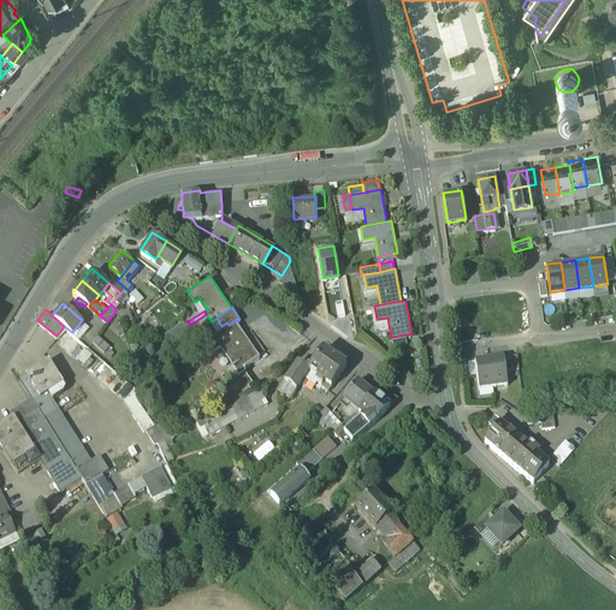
[(206,314),(190,325),(195,332),(212,321),(206,314)]
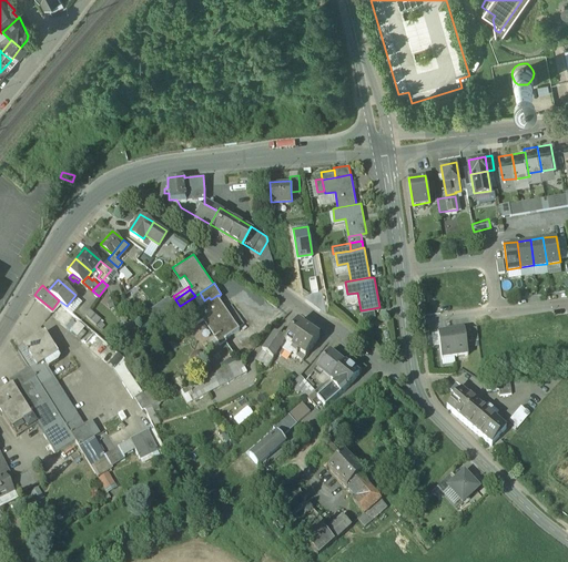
[(168,295),(144,310),(153,324),(180,306),(175,299),(173,296),(170,298),(168,295)]
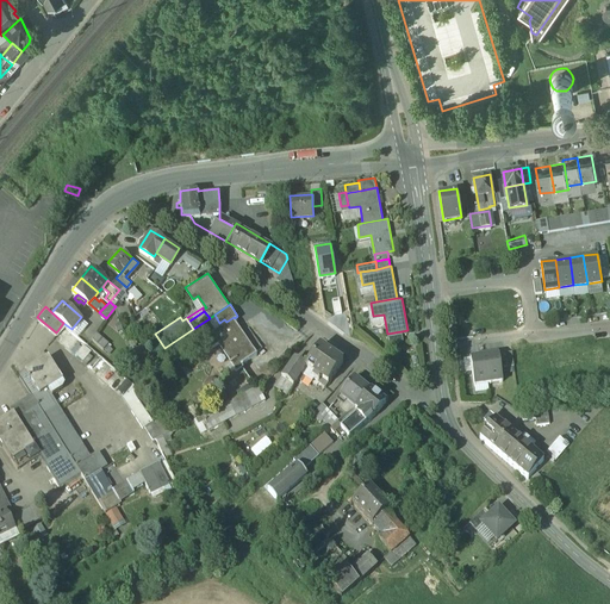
[(234,317),(226,322),(224,319),(219,323),(217,324),(219,327),(205,336),(211,347),(219,341),(231,359),(230,360),(231,361),(237,357),(241,362),(257,352),(255,348),(254,348),(235,318),(234,317)]
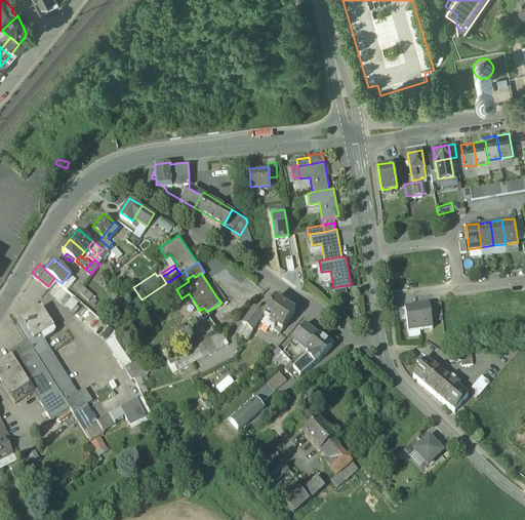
[(92,293),(82,284),(78,289),(88,298),(92,293)]
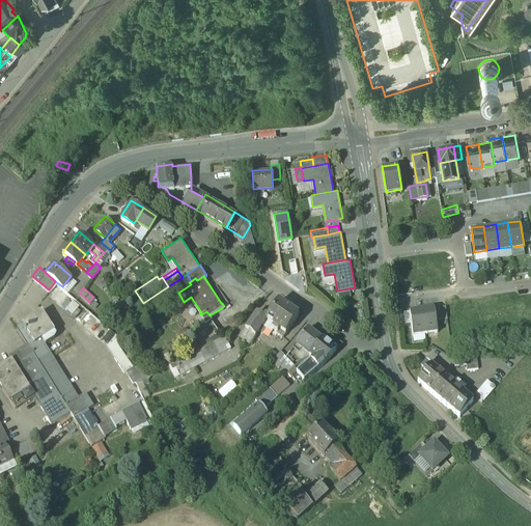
[(350,288),(337,291),(338,297),(351,295),(350,288)]
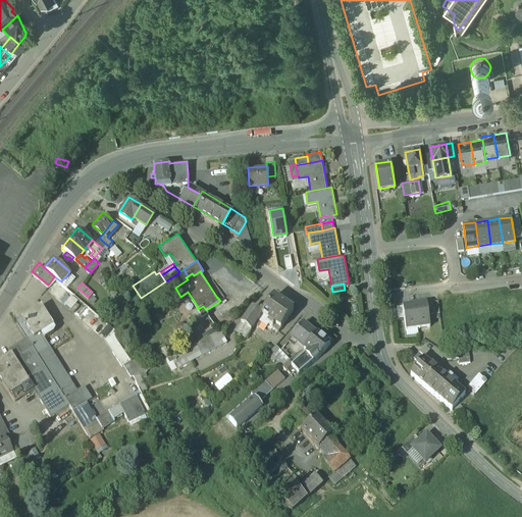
[(62,299),(67,305),(75,297),(70,291),(62,299)]
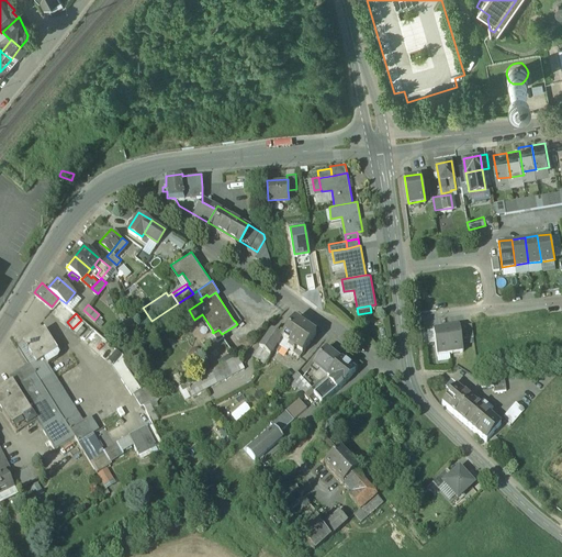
[(282,334),(281,335),(282,335),(303,351),(316,331),(295,315),(282,334)]
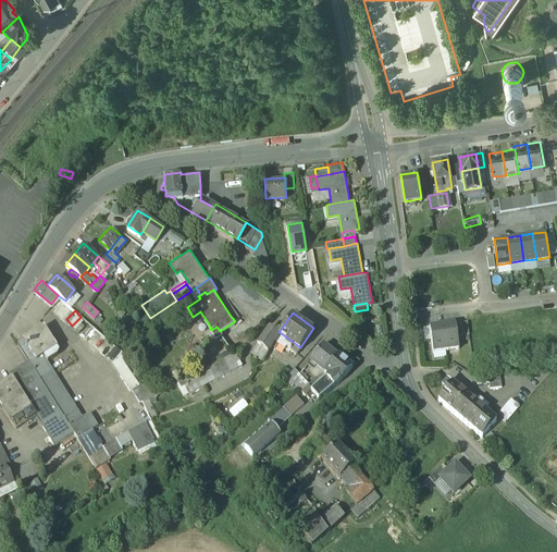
[(82,316),(74,327),(81,331),(89,321),(82,316)]
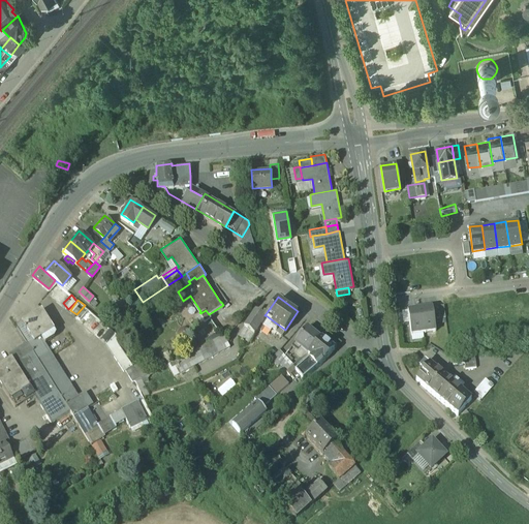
[(432,305),(419,307),(424,331),(436,329),(432,305)]
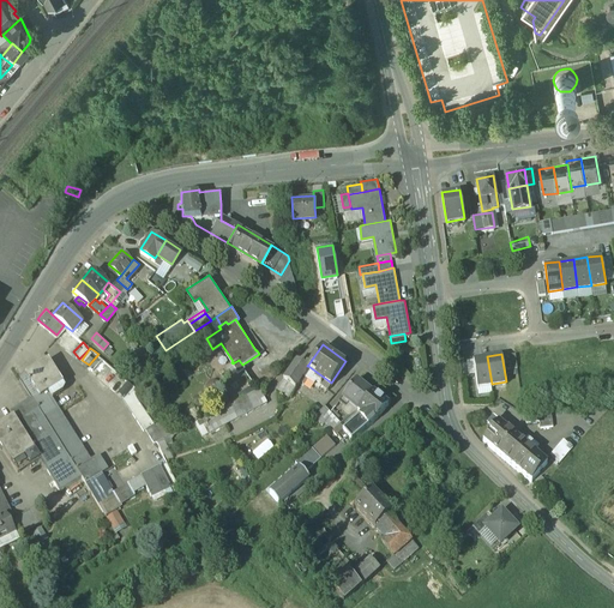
[(92,369),(102,359),(98,355),(89,366),(92,369)]
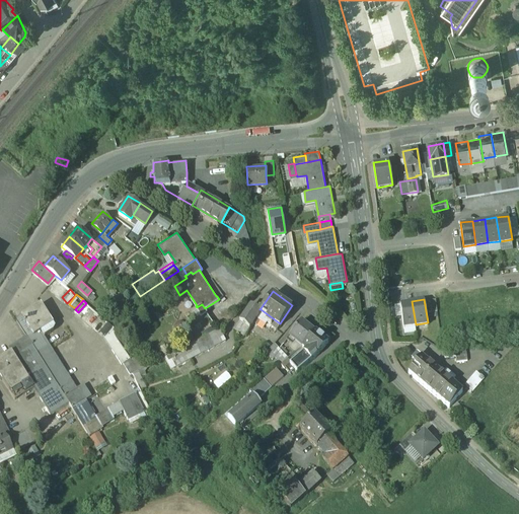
[(41,301),(21,313),(33,333),(38,329),(53,320),(41,301)]
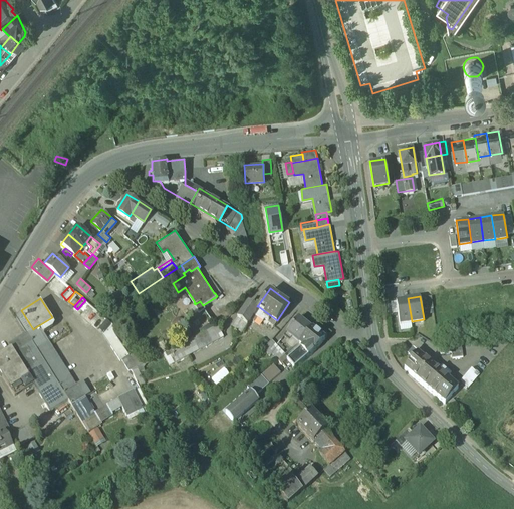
[(408,298),(396,299),(400,323),(412,321),(408,298)]
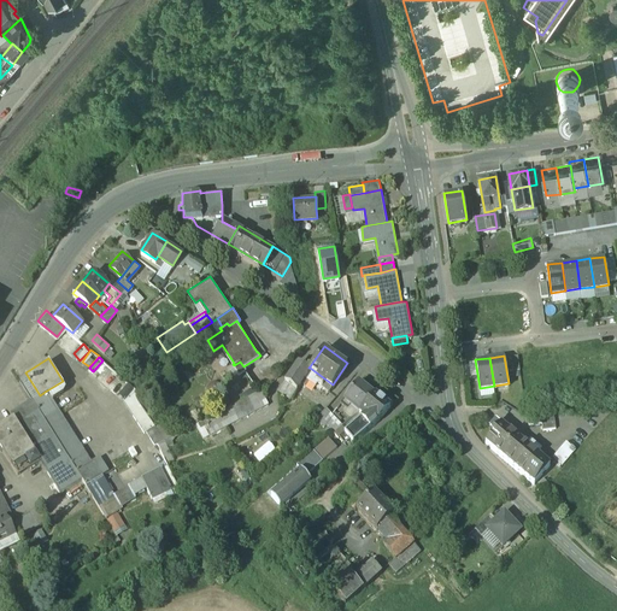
[(310,366),(300,360),(297,360),(293,366),(305,374),(310,368),(309,368),(310,366)]
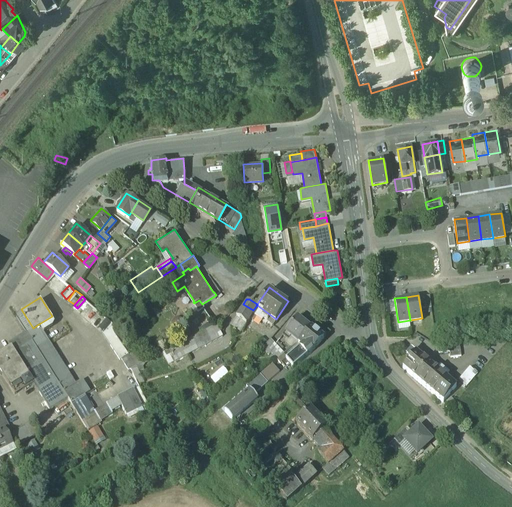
[(243,304),(236,314),(246,321),(253,311),(253,310),(243,304)]
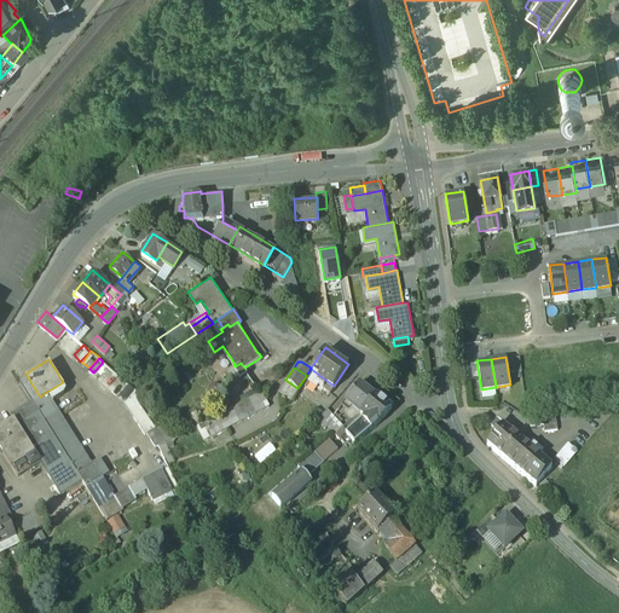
[(334,386),(311,369),(306,375),(306,376),(316,382),(317,381),(330,389),(334,386)]
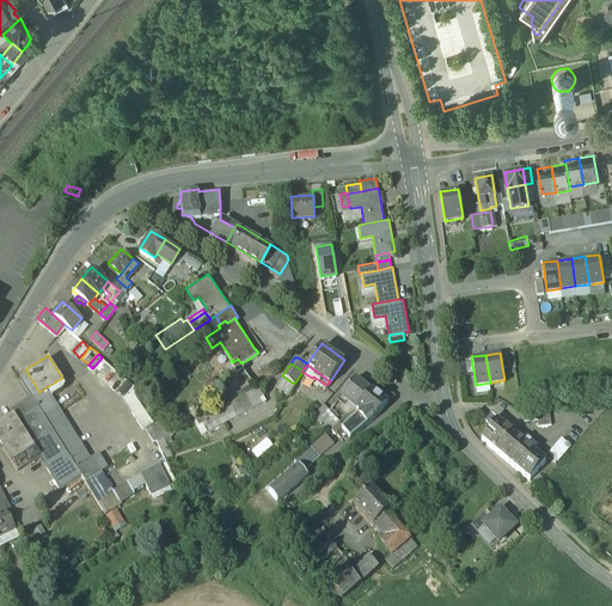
[(371,387),(356,374),(341,392),(342,392),(338,396),(346,402),(348,398),(356,405),(371,387)]
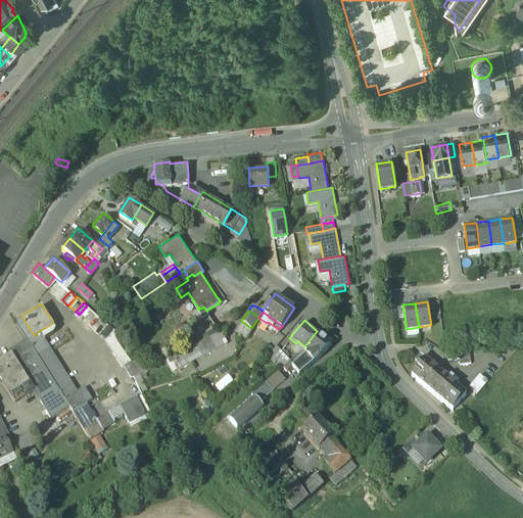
[(251,328),(241,321),(236,329),(246,336),(251,328)]
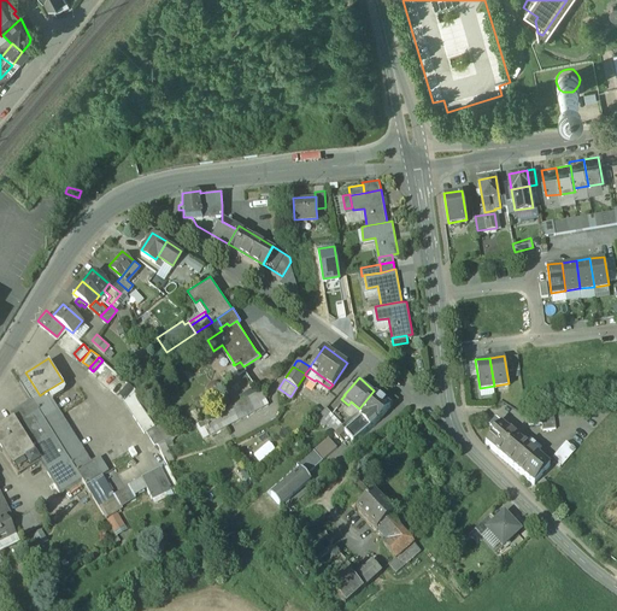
[(260,387),(205,416),(212,430),(268,401),(260,387)]
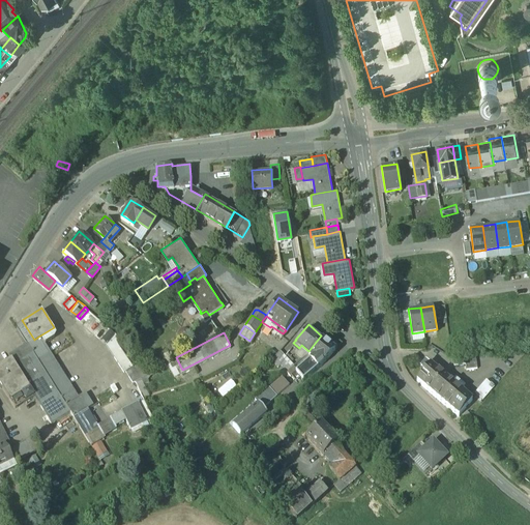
[(308,351),(313,355),(296,370),(303,378),(322,362),(334,347),(331,344),(330,339),(326,340),(321,336),(308,351)]
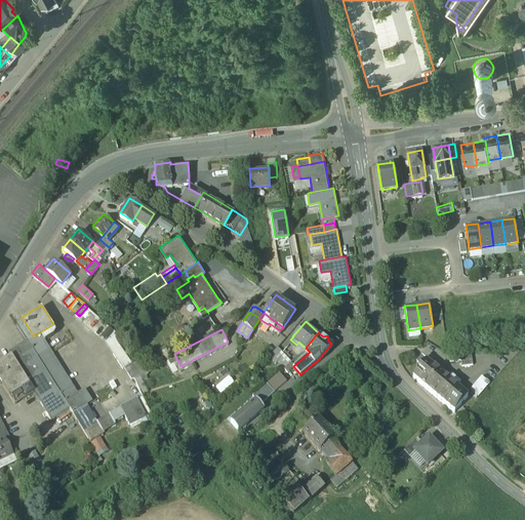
[(32,345),(27,337),(8,349),(11,353),(29,381),(28,382),(33,390),(50,417),(53,415),(70,405),(48,371),(32,345)]
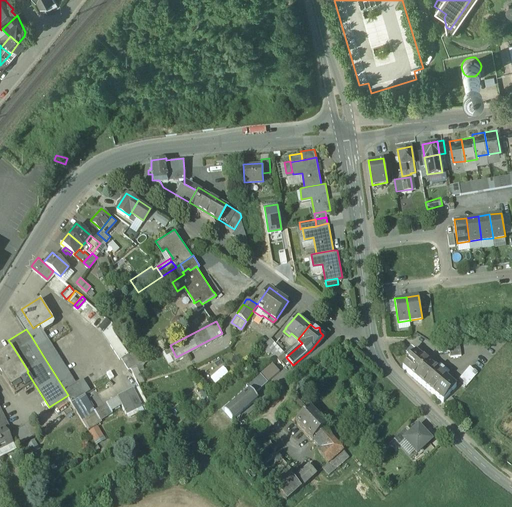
[(36,332),(31,336),(47,362),(56,356),(40,330),(36,332)]
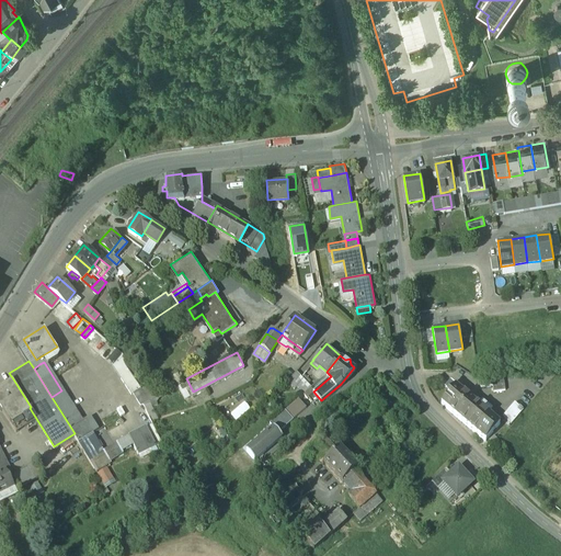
[(297,367),(287,379),(294,385),(297,382),(296,379),(302,374),(297,367)]
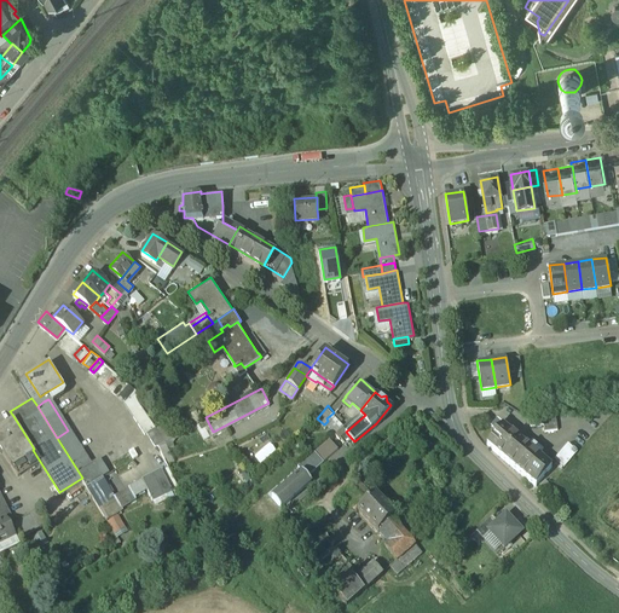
[(343,423),(334,412),(327,418),(328,421),(336,429),(343,423)]
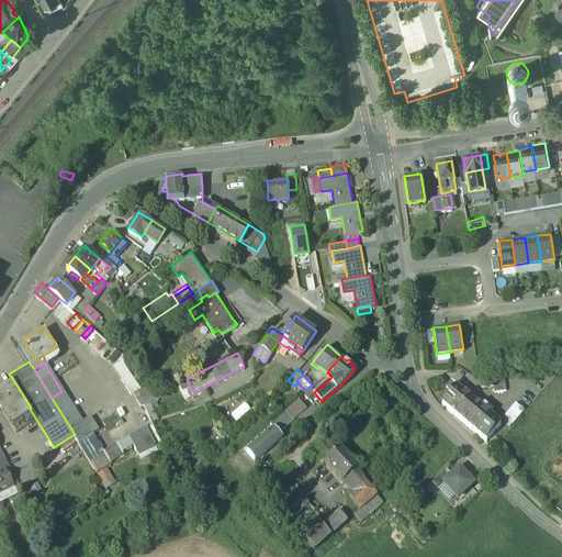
[(31,408),(12,378),(0,386),(0,405),(10,421),(30,409),(31,408)]
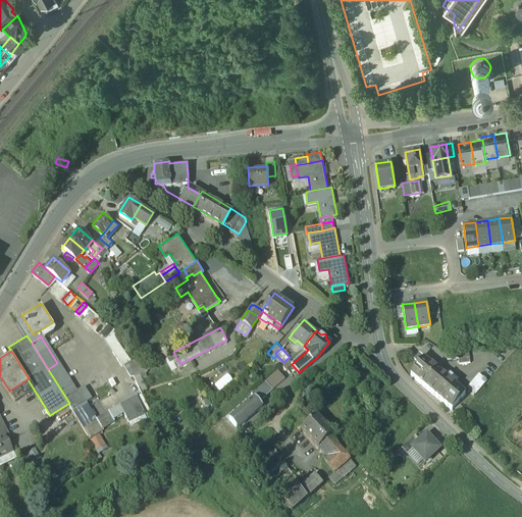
[(137,355),(122,364),(129,375),(133,374),(137,371),(138,370),(144,367),(137,355)]
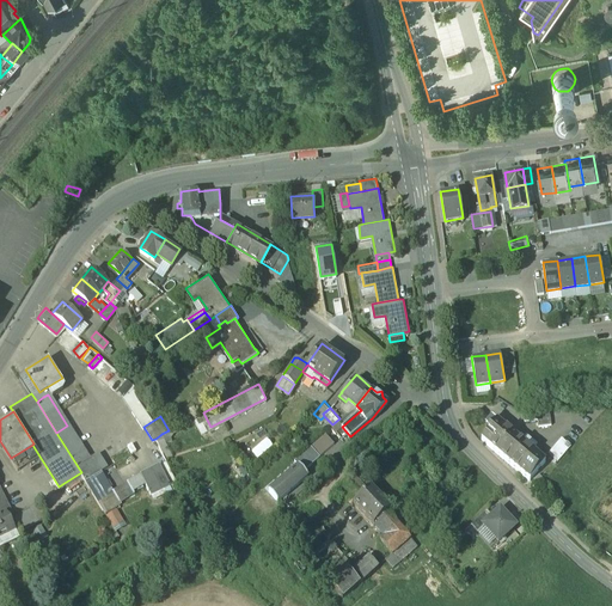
[(497,417),(482,435),(490,442),(505,424),(497,417)]
